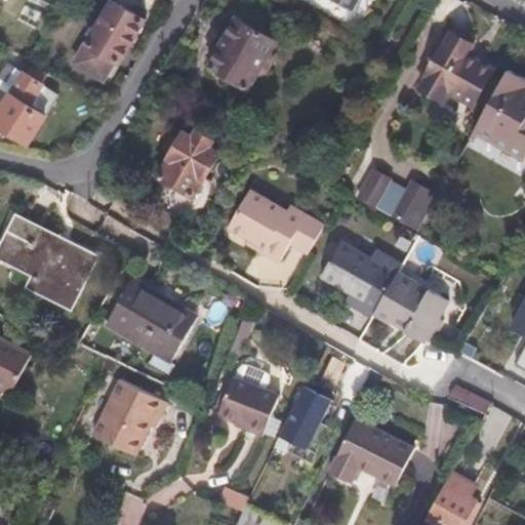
[(121,61),(145,18),(113,0),(98,27),(91,26),(87,33),(92,38),(88,46),(86,45),(76,64),(105,80),(117,57),(121,61)]
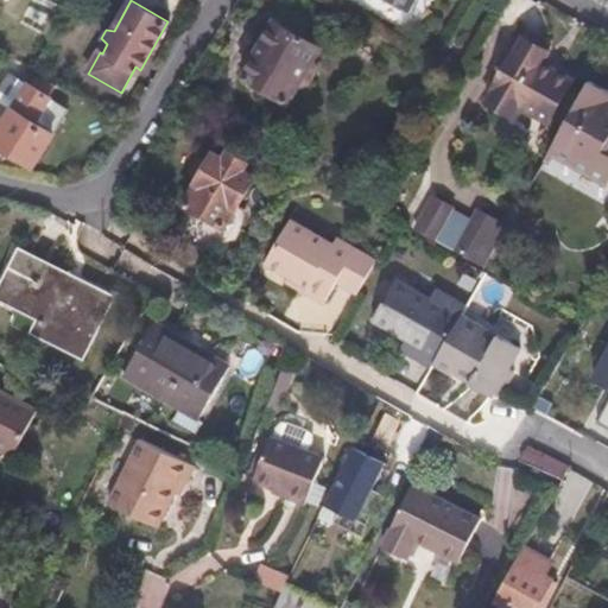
[(366,0),(407,24),(420,0),(366,0)]
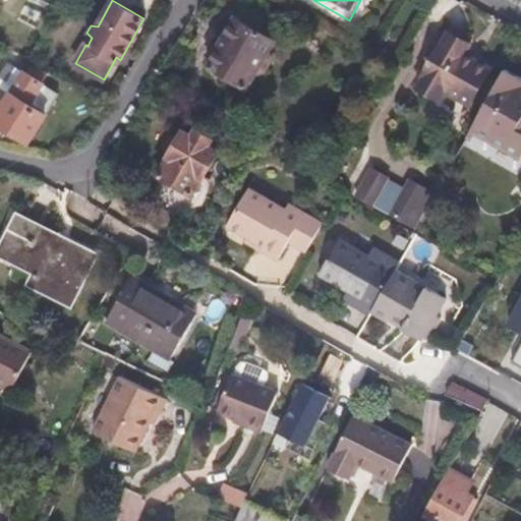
[(273,54),(270,49),(275,39),(236,16),(210,64),(249,87),(257,70),(266,68),(273,54)]
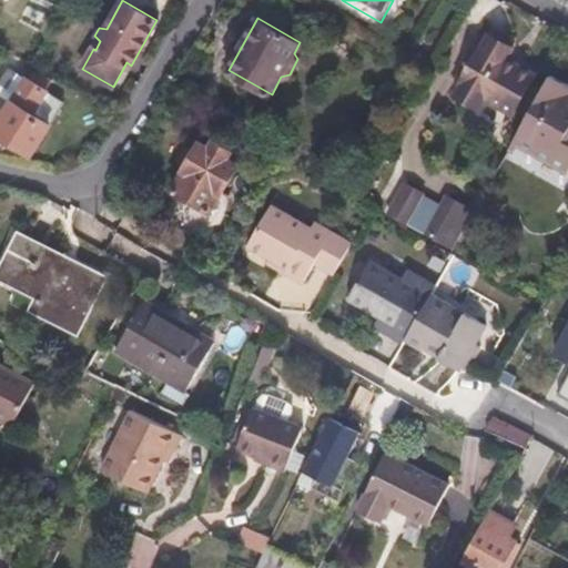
[(514,47),(490,33),(462,87),(484,100),(487,93),(514,109),(537,68),(510,52),(514,47)]
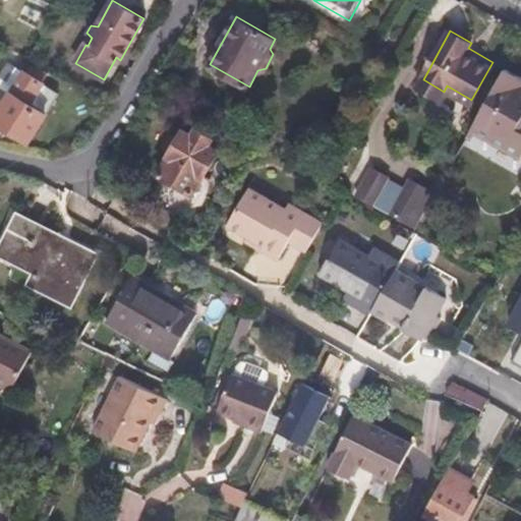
[(0,88),(10,95),(23,71),(5,62),(0,71),(0,88)]
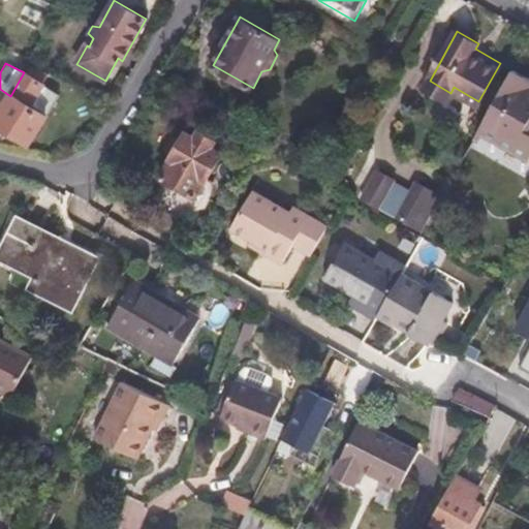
[(528,75),(514,68),(480,128),(528,155),(528,75)]
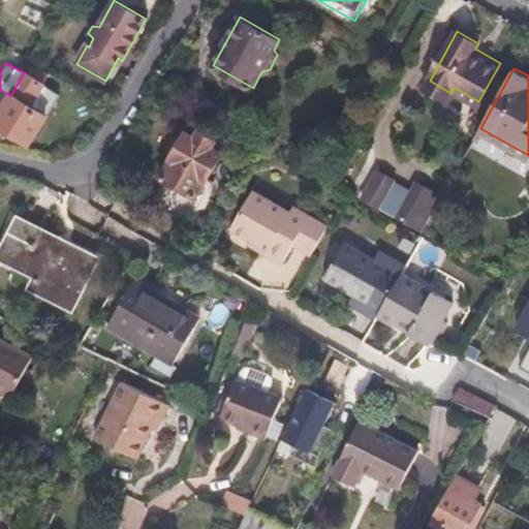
[(43,83),(24,72),(10,96),(0,113),(0,126),(31,145),(48,116),(30,105),(43,83)]
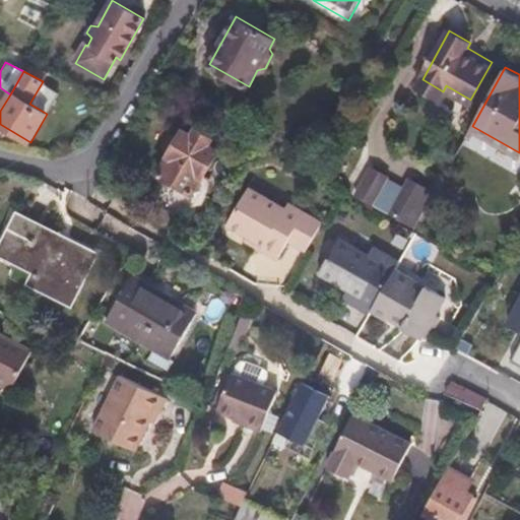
[(29,104),(47,114),(60,91),(43,81),(29,104)]
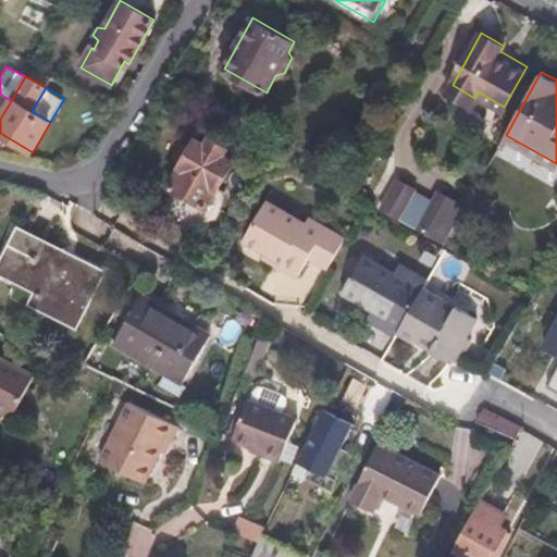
[(206,144),(197,138),(192,149),(185,145),(176,158),(184,162),(171,184),(208,205),(234,160),(215,149),(219,144),(217,140),(213,138),(207,139),(206,144)]
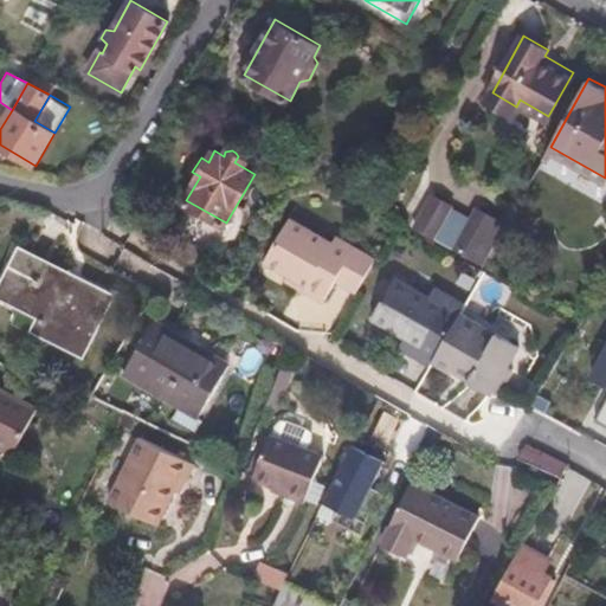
[(411,226),(453,249),(470,219),(453,210),(456,206),(430,192),(411,226)]
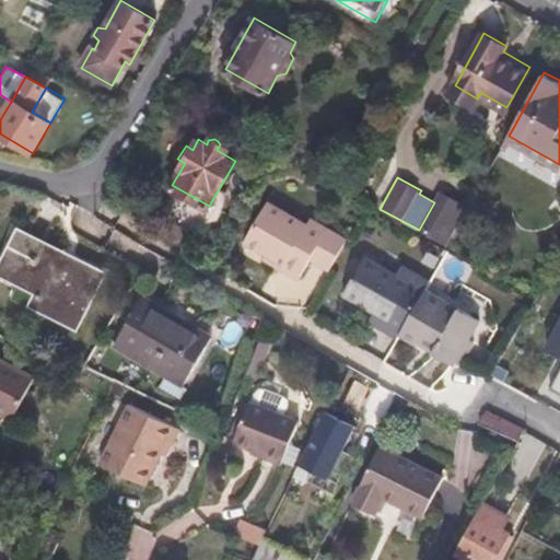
[(434,202),(419,230),(418,232),(445,247),(467,208),(440,191),(434,202)]
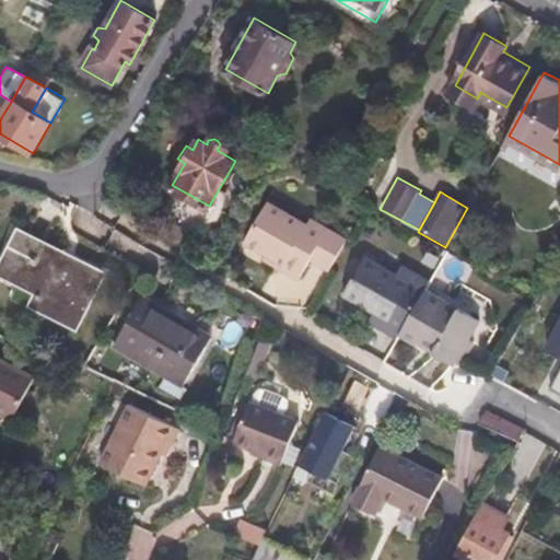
[(294,279),(306,257),(324,228),(306,217),(303,223),(266,201),(243,241),(280,263),(277,268),(294,279)]
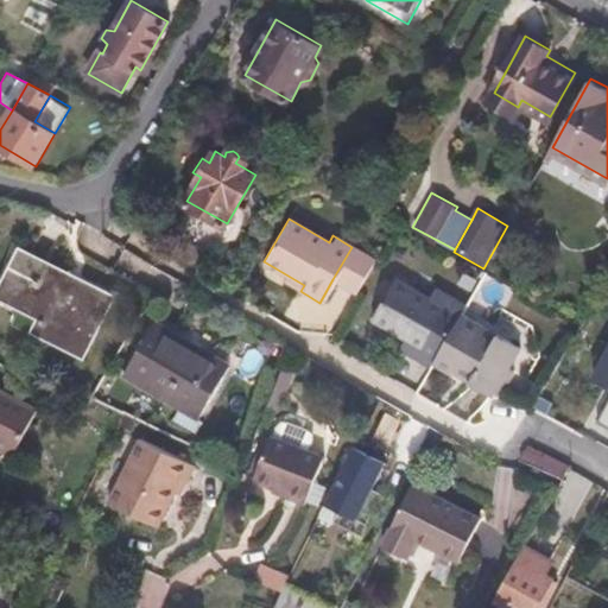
[(333,279),(355,292),(373,260),(352,247),(333,279)]
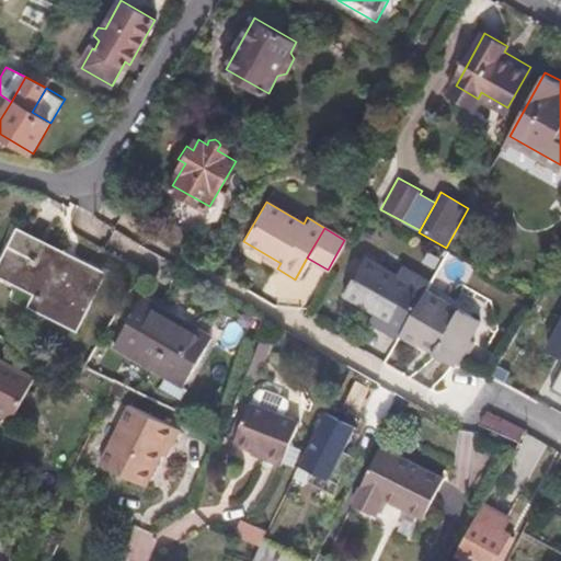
[(100,278),(58,258),(61,251),(20,230),(1,267),(41,287),(34,300),(78,322),(100,278)]
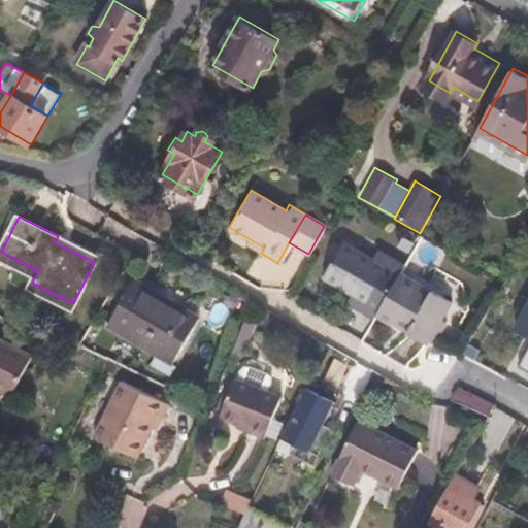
[(318,284),(375,314),(400,272),(403,266),(378,253),(373,260),(344,241),(318,284)]
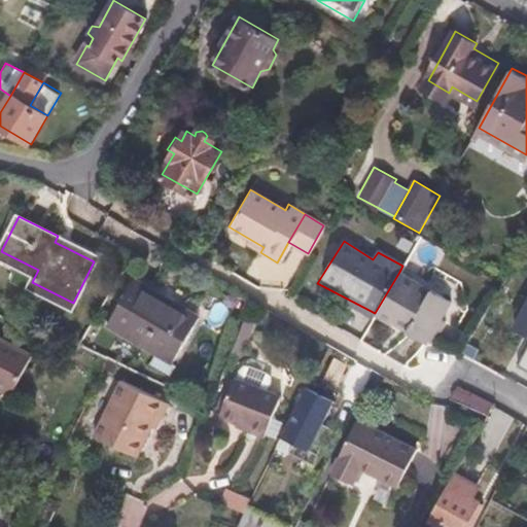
[(409,329),(407,332),(426,344),(428,340),(434,343),(446,322),(441,319),(451,301),(399,272),(375,313),(389,322),(391,318),(409,329)]
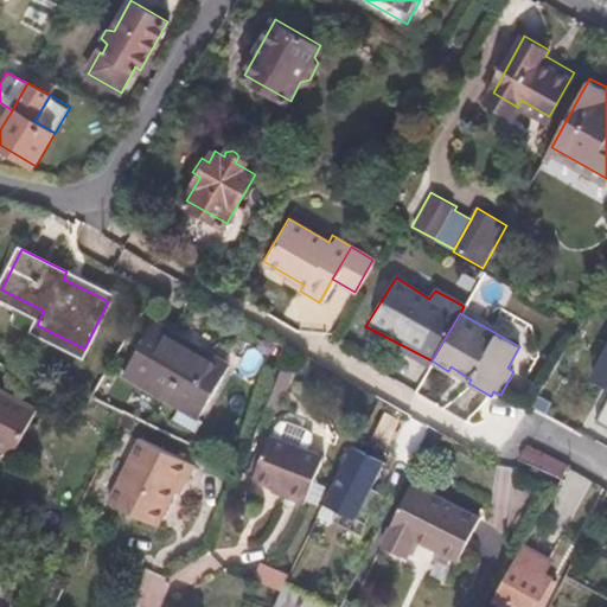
[(155,320),(126,371),(199,415),(229,364),(155,320)]
